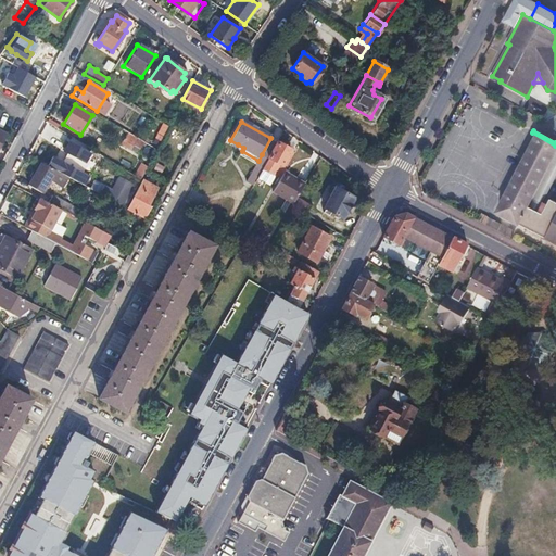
[(530,137),(534,139),(497,212),(519,223),(523,215),(555,152),(555,146),(532,133),(530,137)]
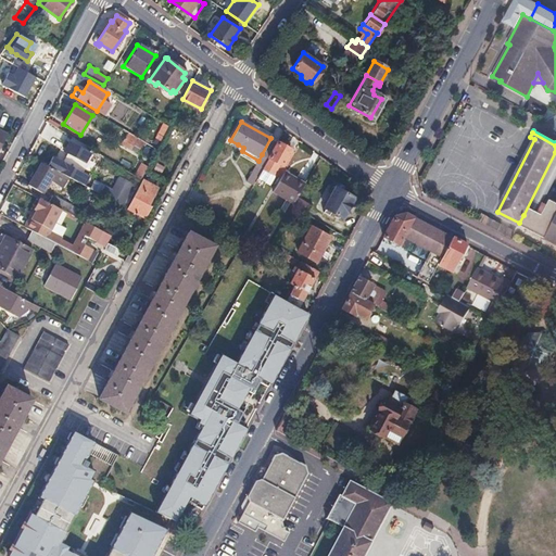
[(138,139),(128,134),(124,140),(134,147),(138,139)]
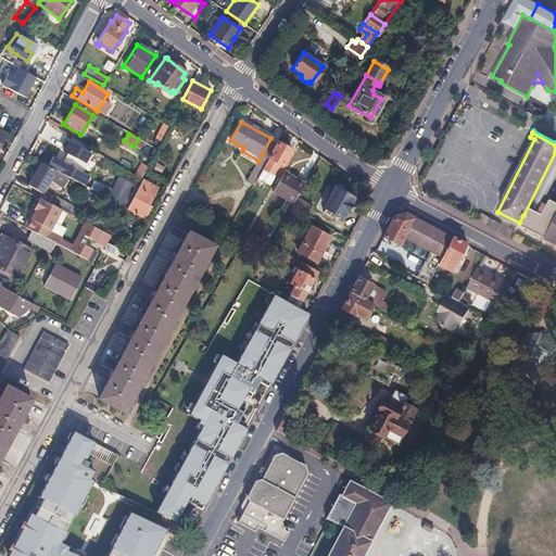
[(278,142),(270,138),(262,154),(269,158),(278,142)]
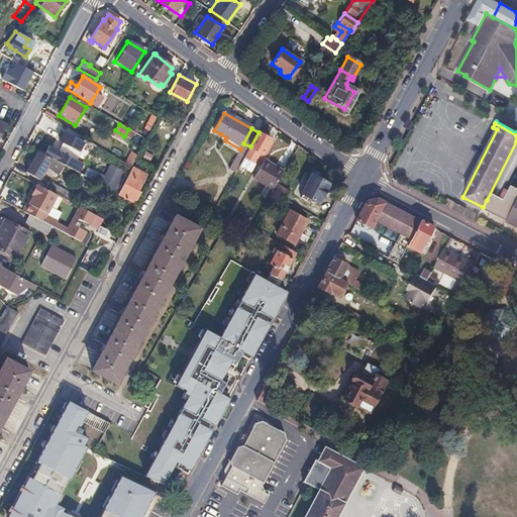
[(271,140),(272,139),(259,132),(250,146),(244,158),(256,165),(266,149),(271,140)]
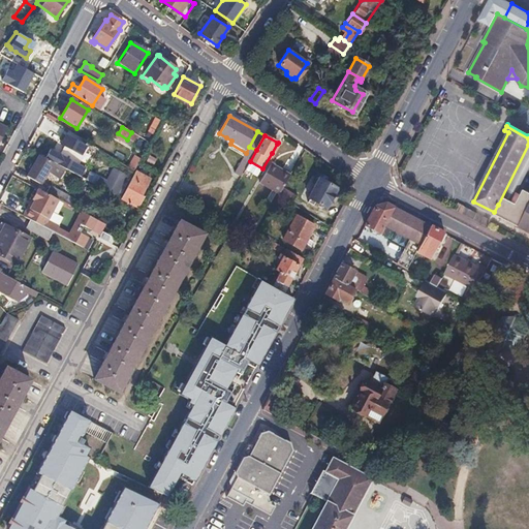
[(280,146),(277,144),(272,153),(275,155),(280,146)]
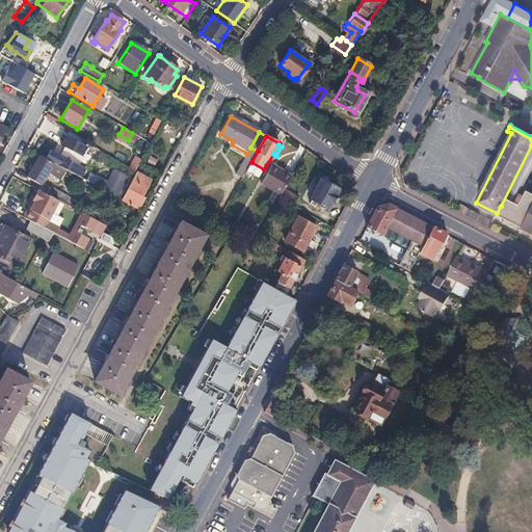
[(258,151),(250,148),(247,154),(238,169),(244,173),(247,169),(251,162),(258,151)]
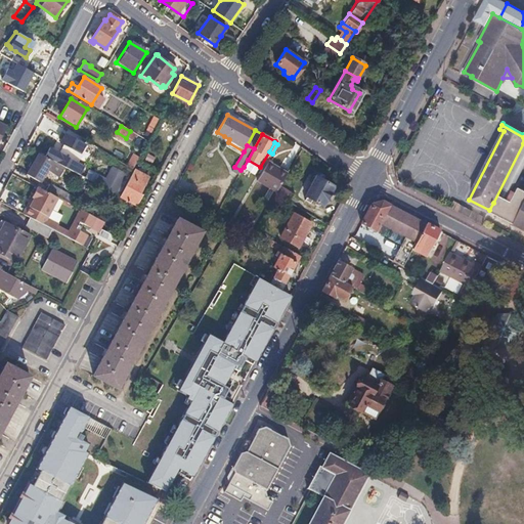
[(46,157),(52,160),(114,192),(117,187),(83,169),(84,166),(51,148),(46,157)]
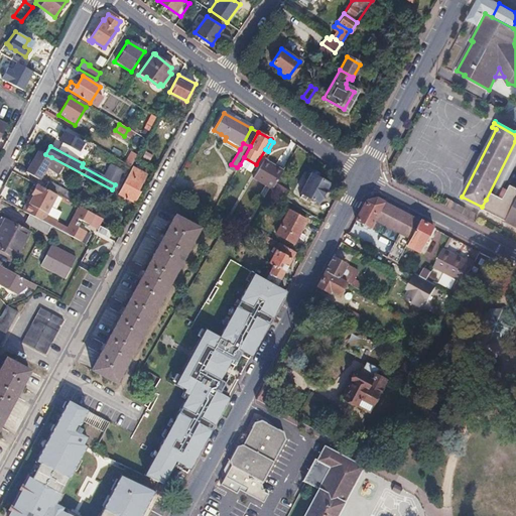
[(45,154),(37,150),(26,172),(39,179),(51,157),(45,154)]
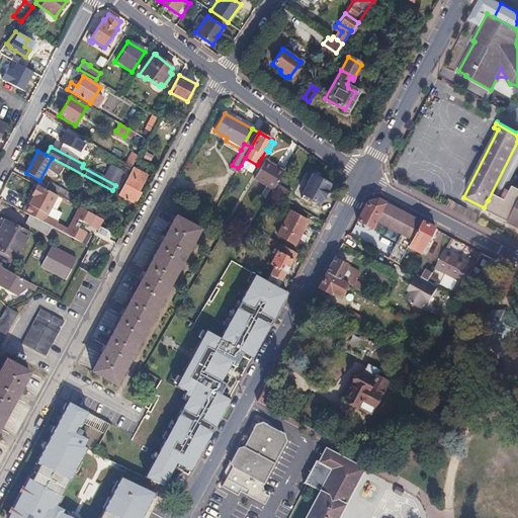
[(245,158),(241,165),(253,172),(257,165),(245,158)]
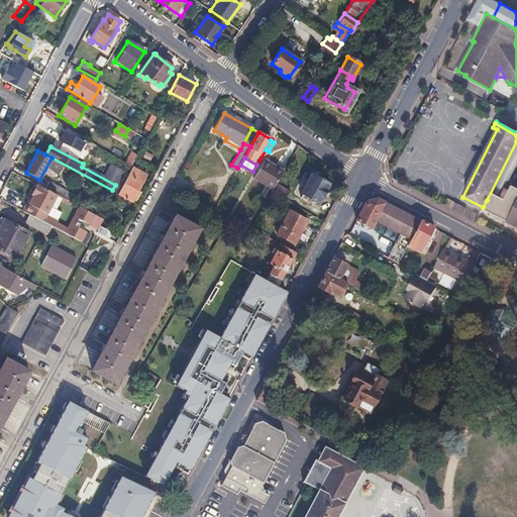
[(271,163),(265,159),(253,179),(272,190),(277,183),(283,172),(271,164),(271,163)]
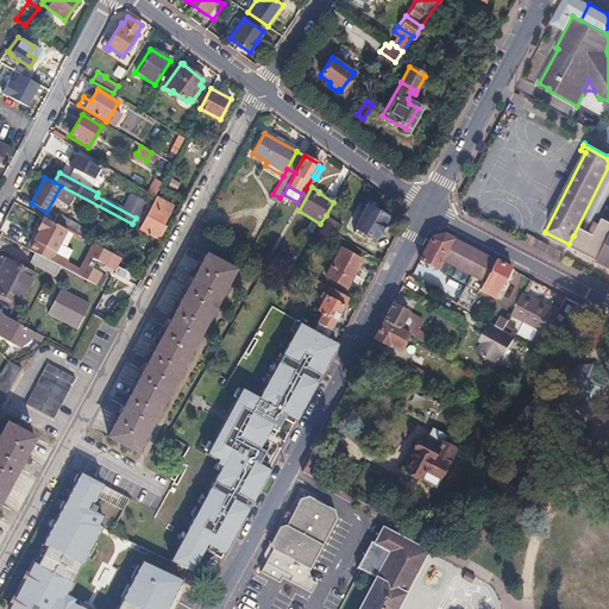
[(173,207),(157,198),(139,228),(158,239),(165,227),(162,225),(173,207)]
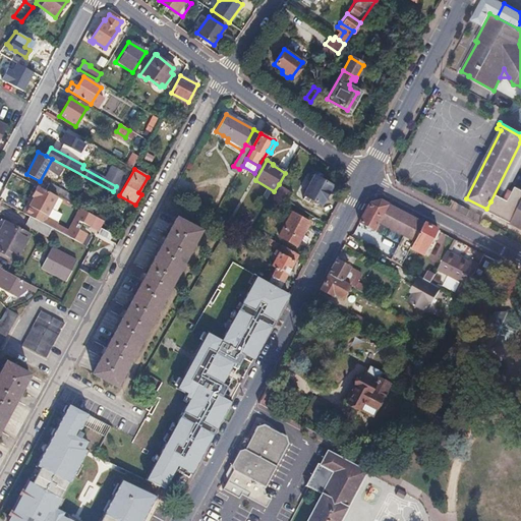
[(331,186),(313,177),(303,195),(321,205),(331,186)]
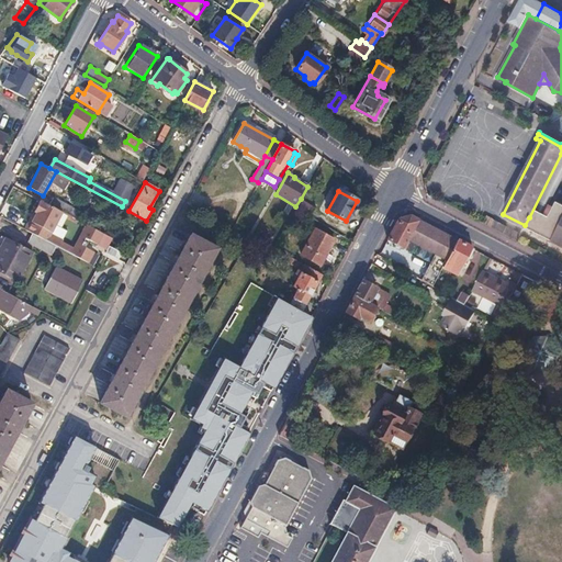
[(60,201),(53,198),(49,205),(62,212),(78,221),(81,214),(60,202),(60,201)]
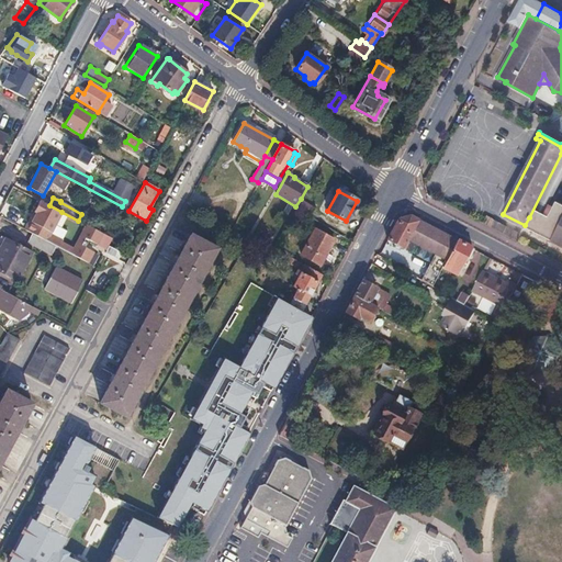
[(314,206),(301,199),(295,206),(294,209),(308,216),(314,206)]
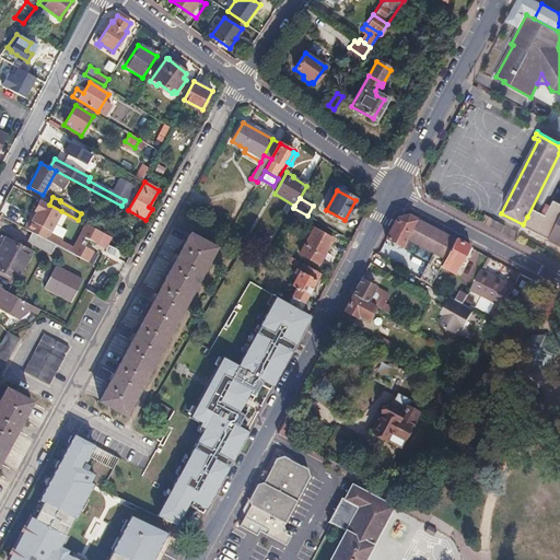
[(49,205),(39,200),(34,211),(36,212),(26,231),(32,233),(50,243),(57,246),(86,263),(93,251),(81,244),(85,237),(97,244),(103,233),(86,224),(73,248),(61,243),(61,241),(49,234),(61,211),(49,205)]
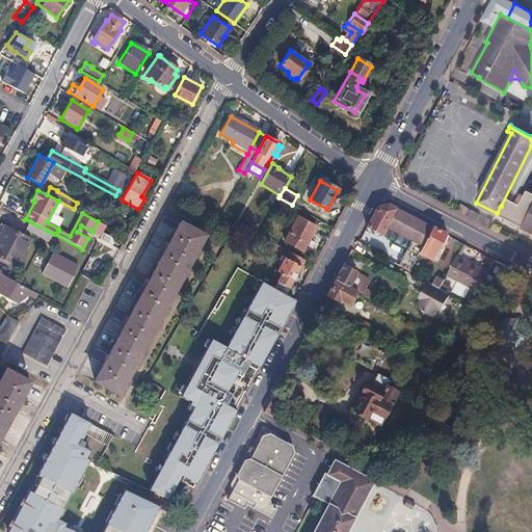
[(501,206),(497,213),(531,232),(531,192),(527,190),(514,212),(501,206)]
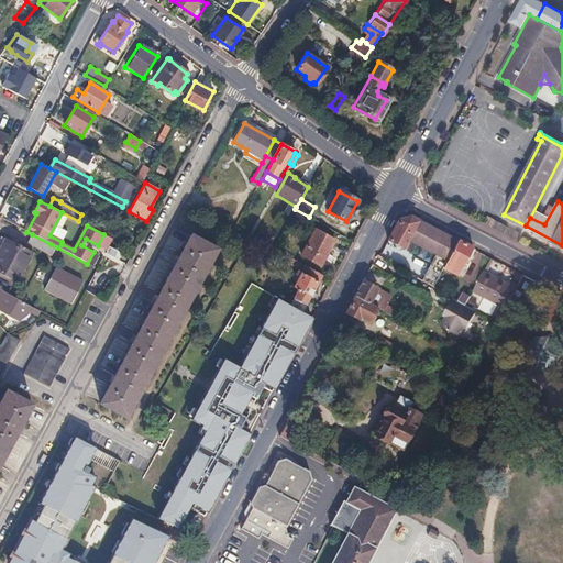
[(36,213),(34,212),(24,231),(26,232),(36,213)]
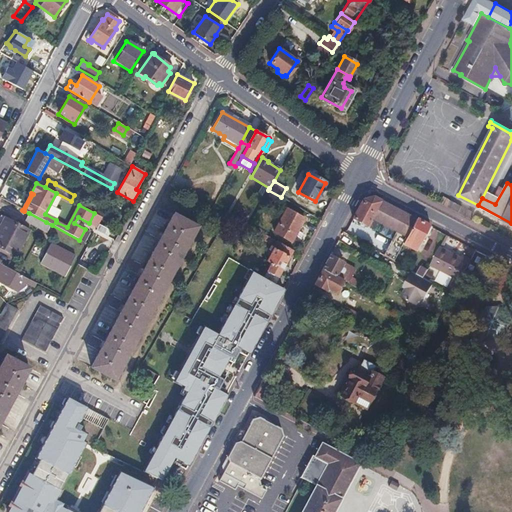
[(372,199),(361,202),(352,220),(364,226),(366,227),(369,228),(371,224),(368,222),(378,202),(372,199)]
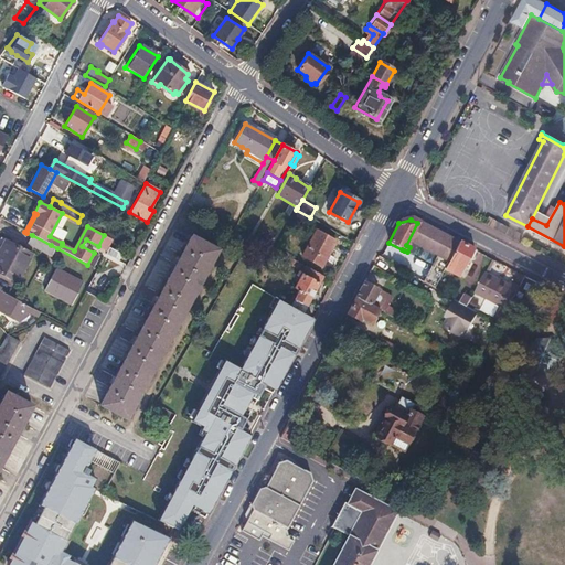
[(426,227),(417,223),(406,245),(409,247),(411,244),(423,251),(436,257),(448,263),(458,244),(426,227)]
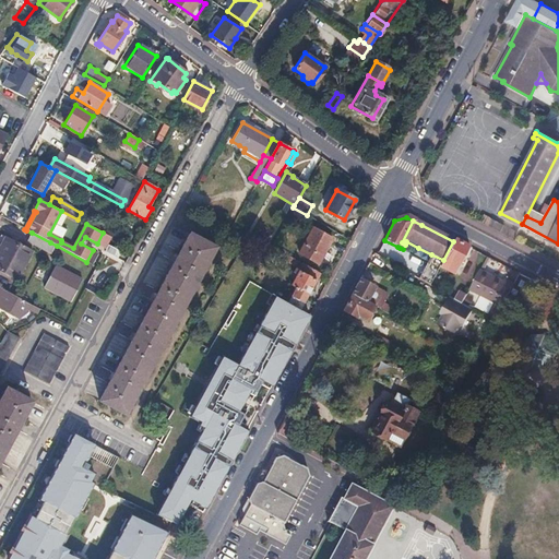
[(331,239),(313,229),(299,254),(318,264),(331,239)]
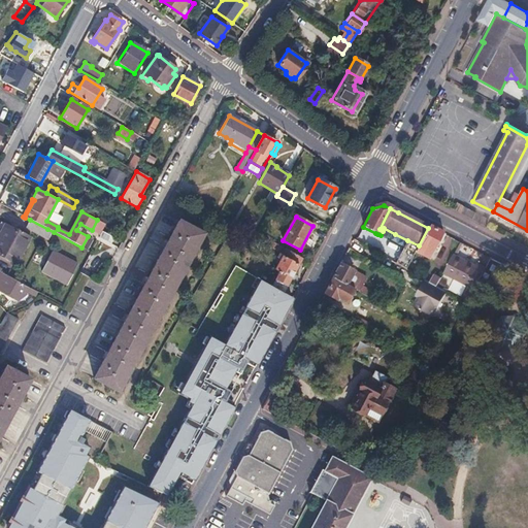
[(30,220),(26,228),(50,240),(54,232),(47,229),(30,220)]
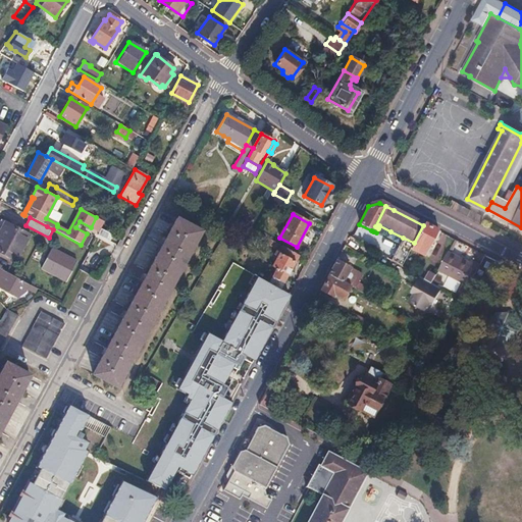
[(201,231),(176,219),(161,249),(145,278),(127,312),(110,345),(95,375),(118,387),(201,231)]
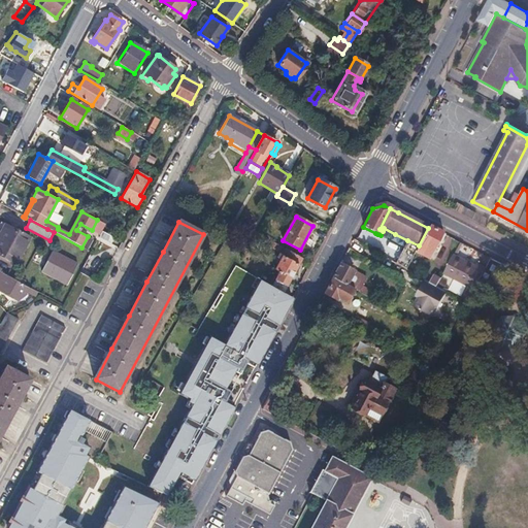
[(32,237),(5,223),(0,231),(0,257),(18,266),(32,237)]
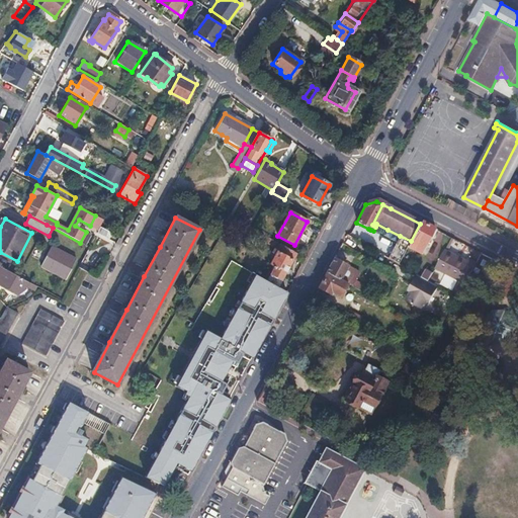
[(375,227),(373,231),(383,237),(387,230),(376,224),(375,227)]
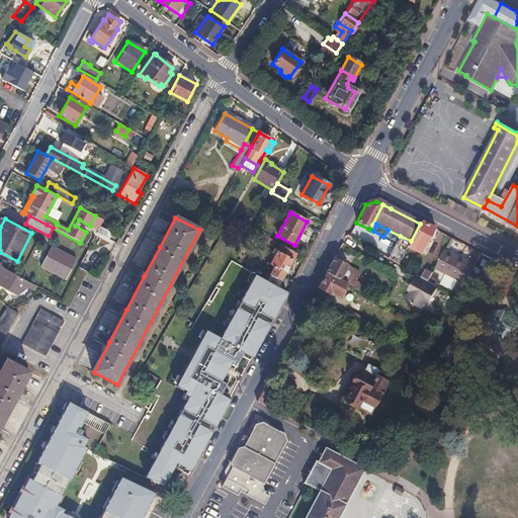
[(435,231),(420,224),(411,241),(413,242),(412,245),(412,247),(417,250),(419,249),(421,247),(423,247),(427,239),(429,241),(435,231)]
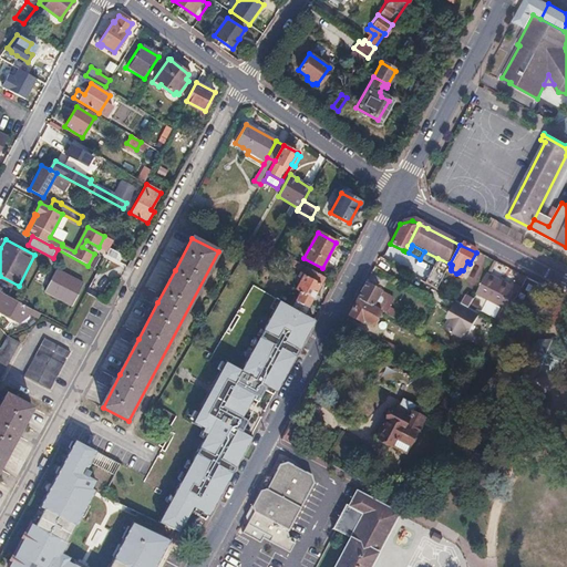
[(122,255),(110,248),(105,255),(119,263),(122,255)]
